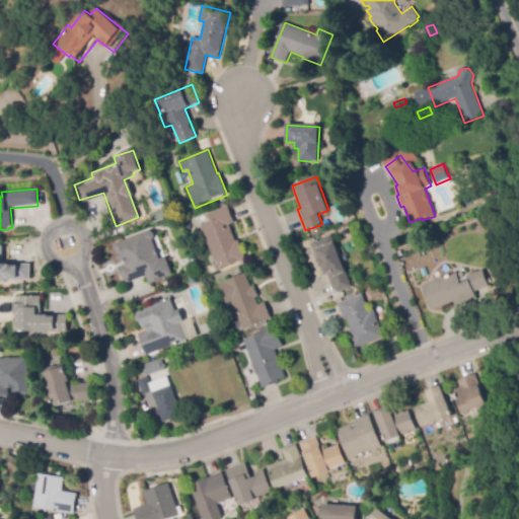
[(465,207),(463,199),(471,197),(473,206),(465,207)]
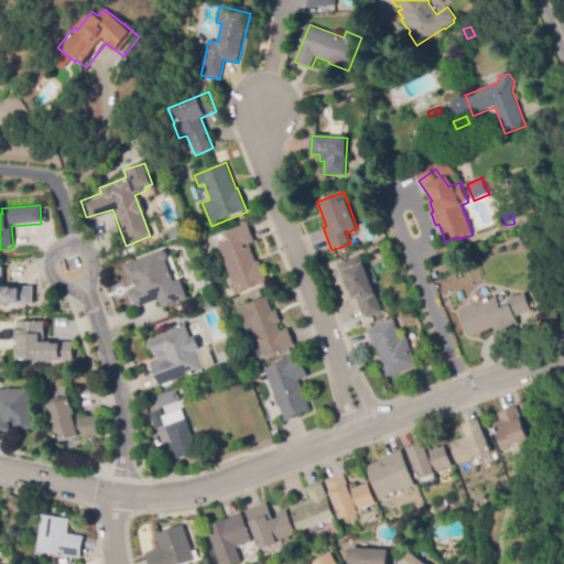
[(236,295),(232,284),(234,284),(218,246),(229,241),(226,232),(248,224),(255,241),(249,245),(257,263),(259,262),(268,282),(236,295)]
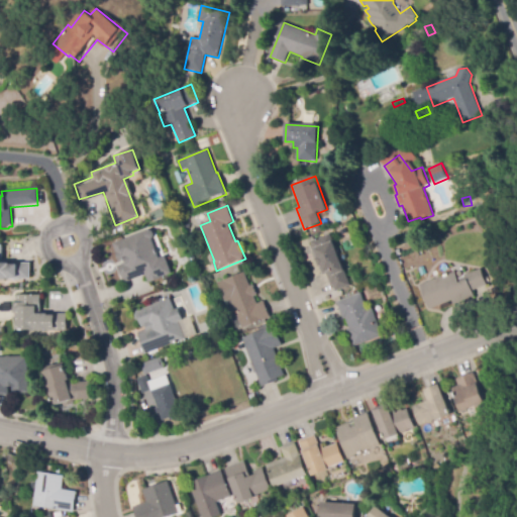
[(314,235),(311,229),(319,226),(322,232),(314,235)]
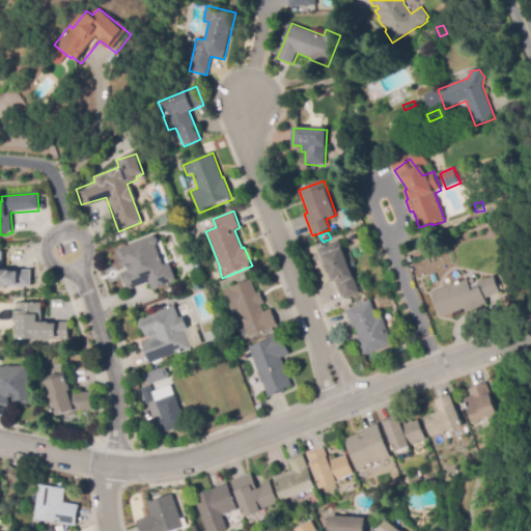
[(128,290),(121,274),(130,271),(128,266),(122,268),(116,250),(154,236),(157,238),(158,242),(156,246),(163,266),(170,263),(176,281),(165,285),(165,287),(157,290),(156,289),(154,290),(150,282),(128,290)]
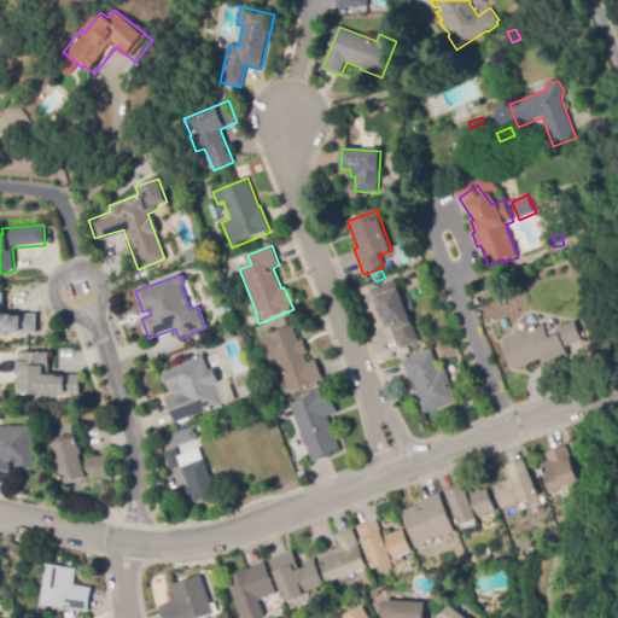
[(402,349),(398,340),(396,342),(390,327),(388,328),(379,309),(378,309),(372,293),(373,292),(372,290),(394,279),(413,325),(412,325),(419,342),(402,349)]
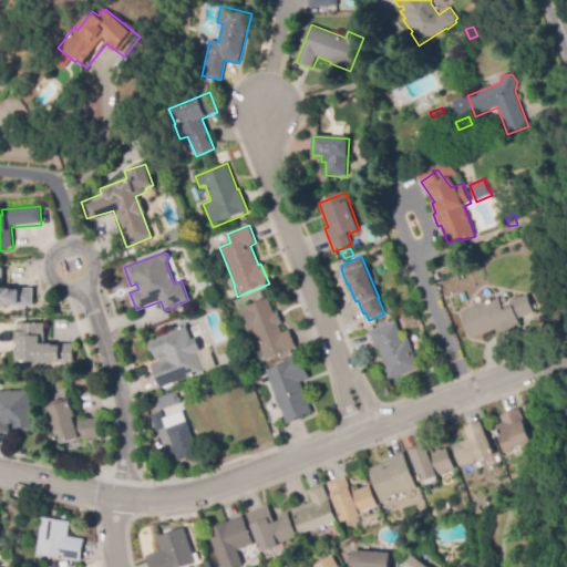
[(12,307),(12,305),(0,305),(0,269),(2,269),(2,289),(33,288),(34,306),(12,307)]
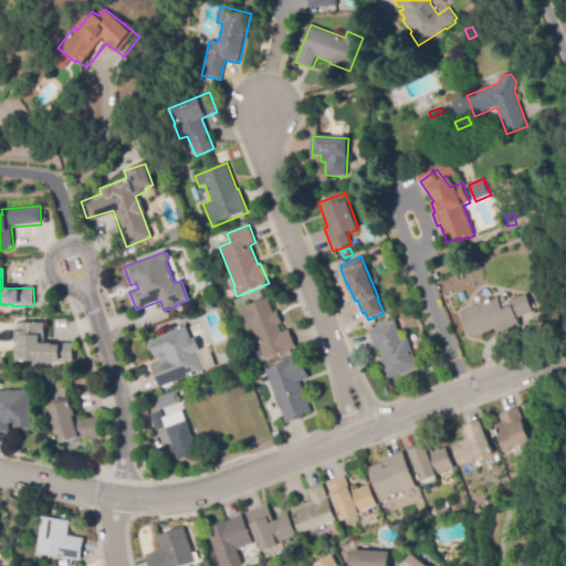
[(253,301),(251,295),(258,292),(260,297),(253,301)]
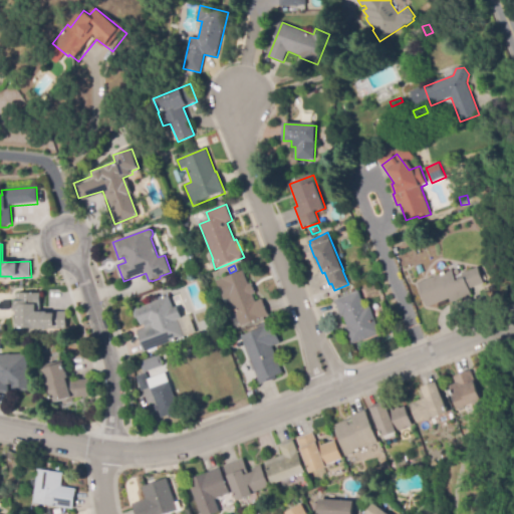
[(428,307),(419,283),(453,270),(455,275),(478,267),(485,284),(471,289),(473,295),(452,303),(450,299),(428,307)]
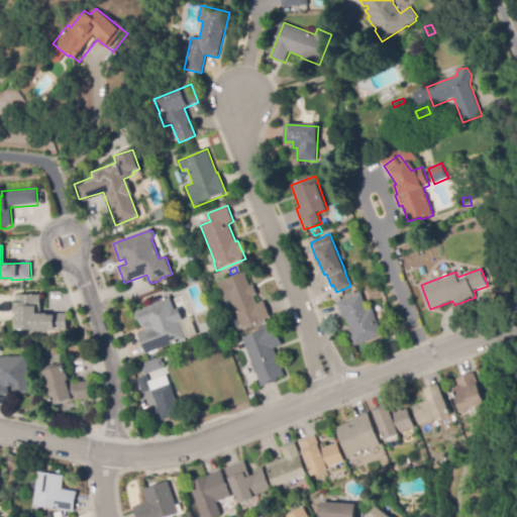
[(243,328),(231,300),(225,302),(218,283),(244,273),(250,286),(253,285),(257,295),(254,297),(257,304),(265,301),(271,318),(243,328)]
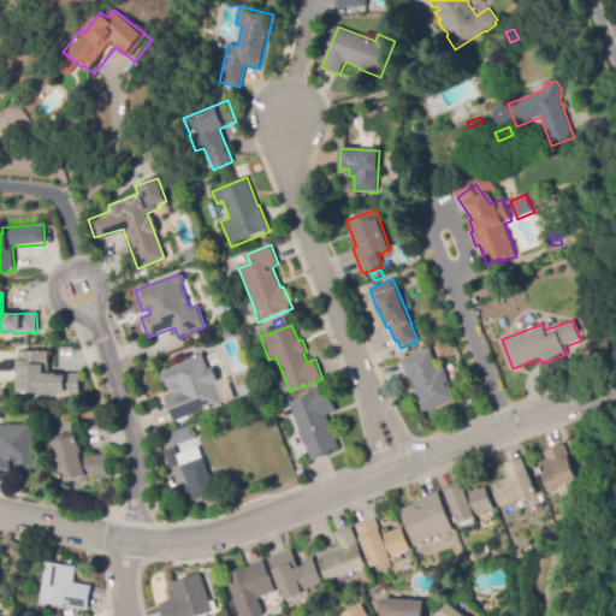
[(586,337),(584,331),(591,327),(594,333),(586,337)]
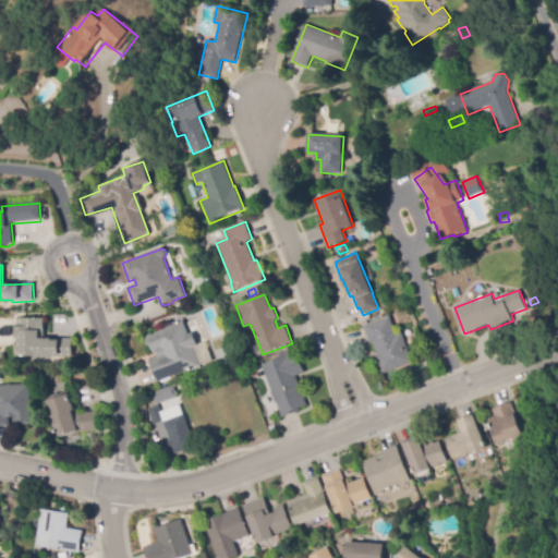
[(381,374),(375,355),(377,354),(374,343),(371,344),(364,326),(390,317),(397,336),(402,334),(412,364),(381,374)]
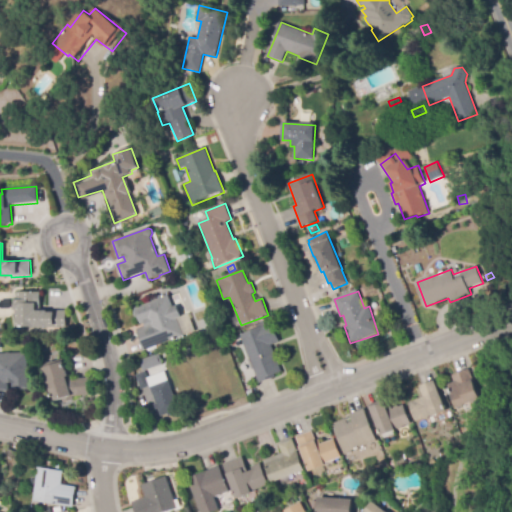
[(66,327),(18,326),(19,309),(16,309),(16,301),(19,301),(19,293),(40,293),(39,302),(45,303),(44,312),(66,313),(66,327)]
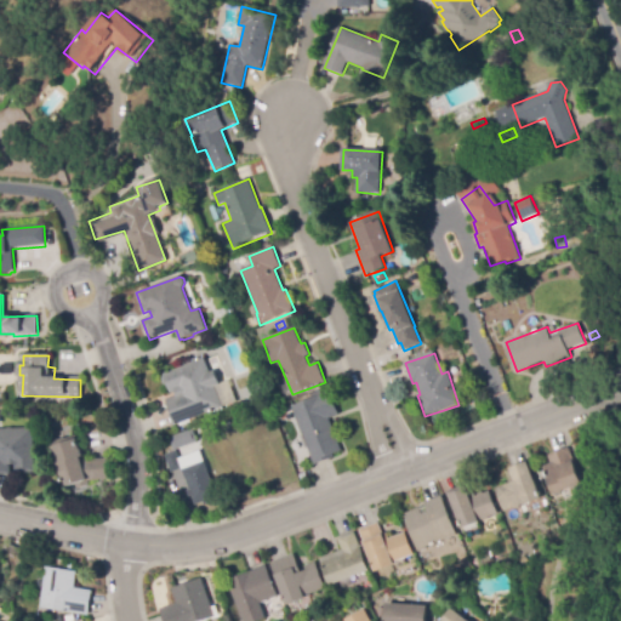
[(175,427),(167,409),(170,409),(166,400),(176,396),(175,392),(171,393),(167,386),(165,386),(161,375),(204,358),(210,372),(215,370),(221,385),(215,387),(223,408),(175,427)]
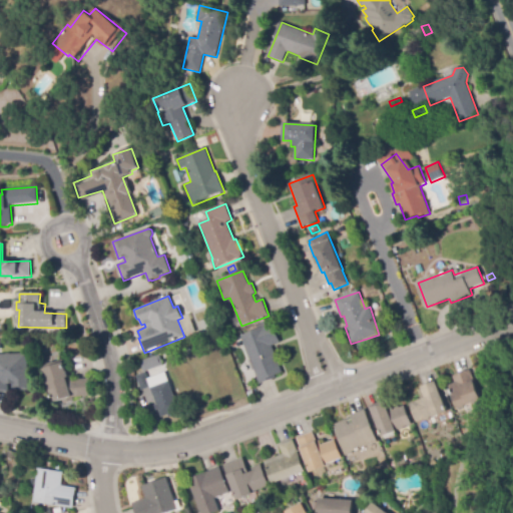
[(260,385),(240,336),(273,323),(281,343),(273,346),(283,373),(275,376),(276,378),(260,385)]
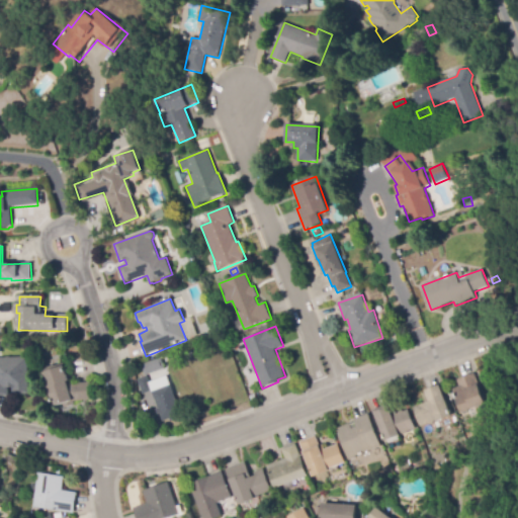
[(0,396),(0,357),(28,357),(29,395),(13,395),(13,390),(8,390),(8,396),(0,396)]
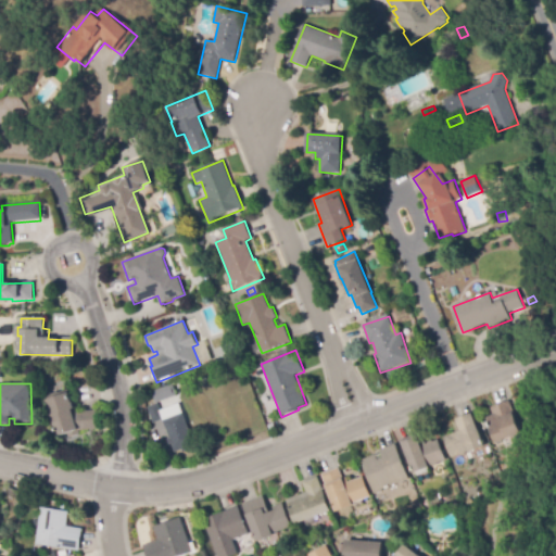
[(155,403),(152,391),(173,384),(177,396),(155,403)]
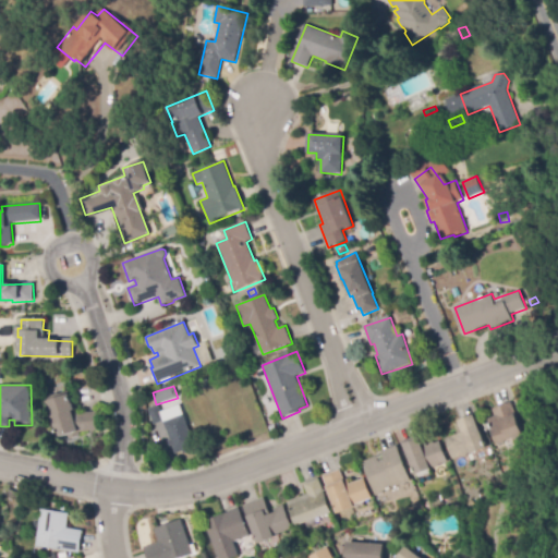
[(70,440),(68,435),(60,438),(47,398),(69,390),(75,410),(73,411),(76,414),(96,411),(98,431),(80,433),(81,437),(70,440)]
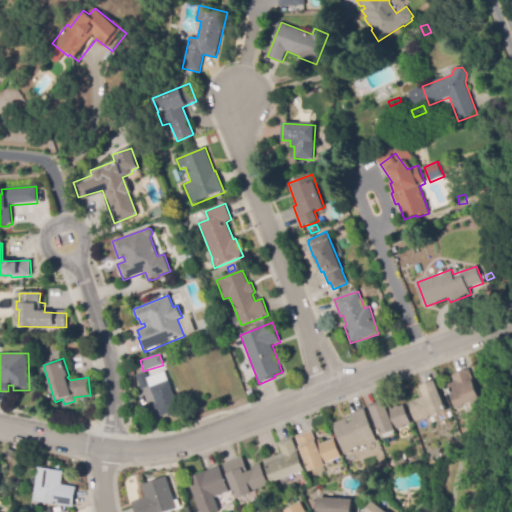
[(483,408),(468,413),(465,404),(454,408),(446,385),(455,381),(453,374),(469,369),(483,408)]
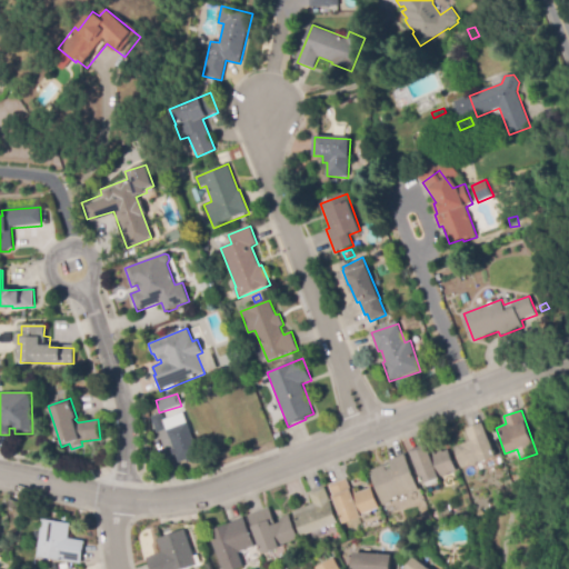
[(188,463),(187,460),(180,463),(176,455),(173,456),(172,450),(173,449),(166,430),(158,433),(151,417),(161,413),(163,420),(182,412),(199,456),(192,458),(193,461),(188,463)]
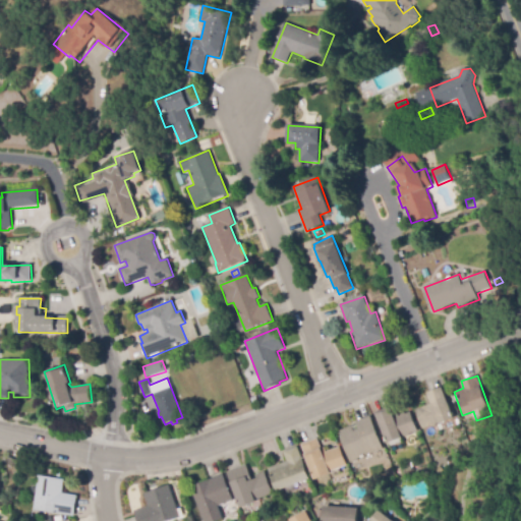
[(423,429),(417,410),(432,404),(428,393),(444,388),(455,418),(423,429)]
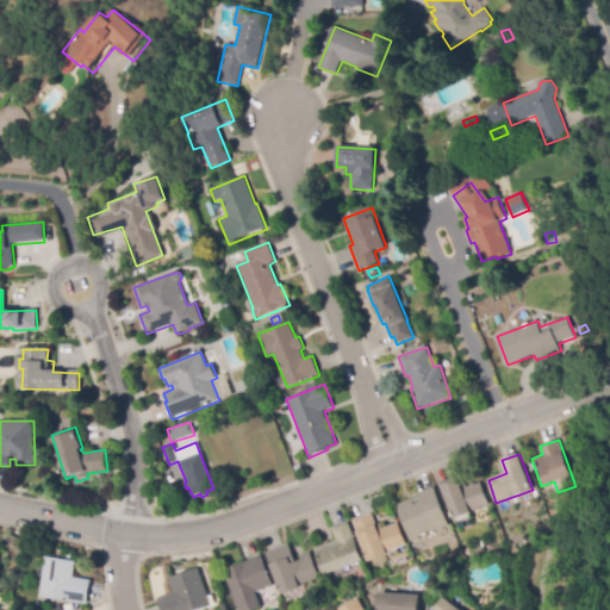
[(455,520),(441,484),(459,477),(462,486),(466,484),(468,487),(470,487),(470,485),(474,484),(477,485),(481,483),(491,505),(455,520)]
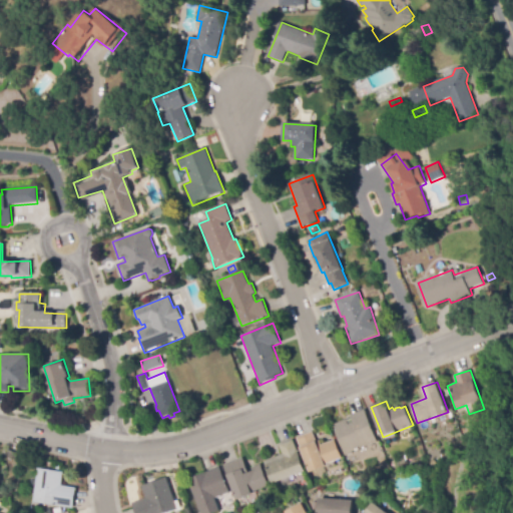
[(346,456),(334,425),(347,420),(349,425),(354,424),(351,415),(366,410),(378,442),(352,452),(353,454),(346,456)]
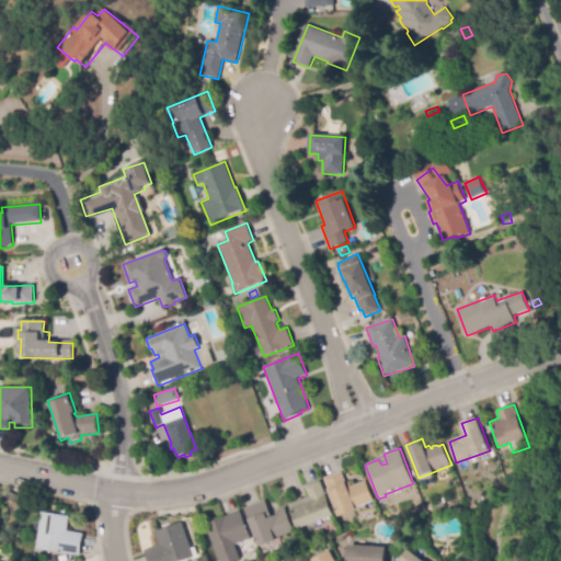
[(341,516),(329,491),(324,479),(341,472),(346,482),(350,481),(352,488),(366,481),(375,501),(341,516)]
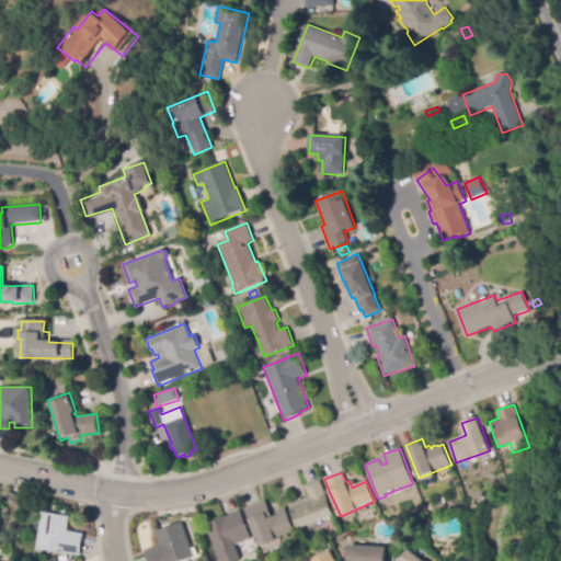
[(298,529),(289,505),(309,496),(306,487),(321,481),(334,516),(298,529)]
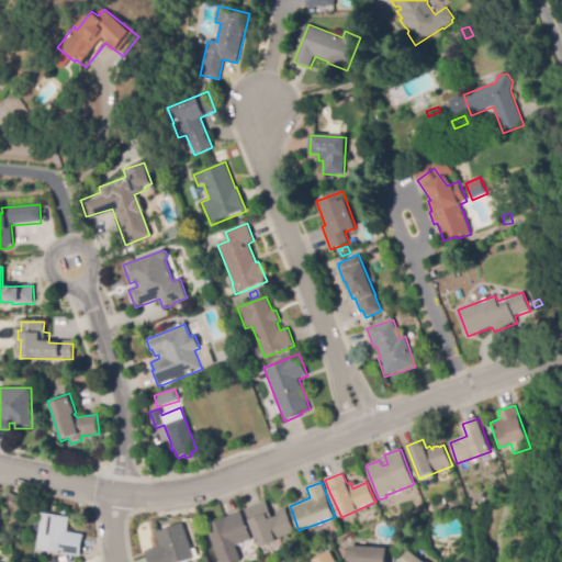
[(259,548),(245,510),(267,502),(273,518),(277,516),(276,513),(287,508),(295,534),(259,548)]
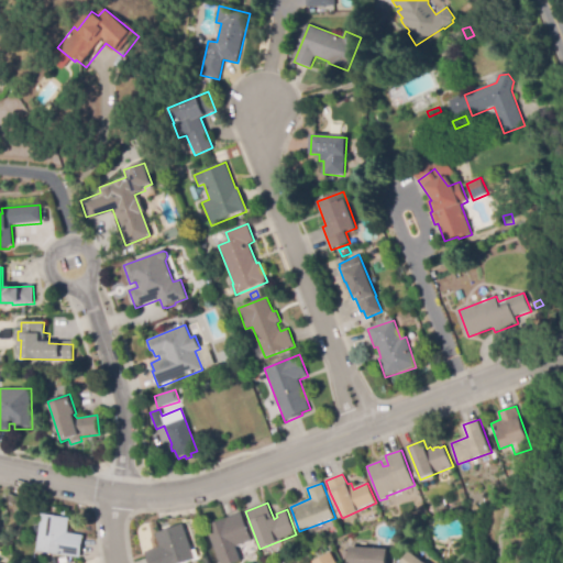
[(80,558),(36,551),(42,514),(70,518),(67,533),(84,536),(80,558)]
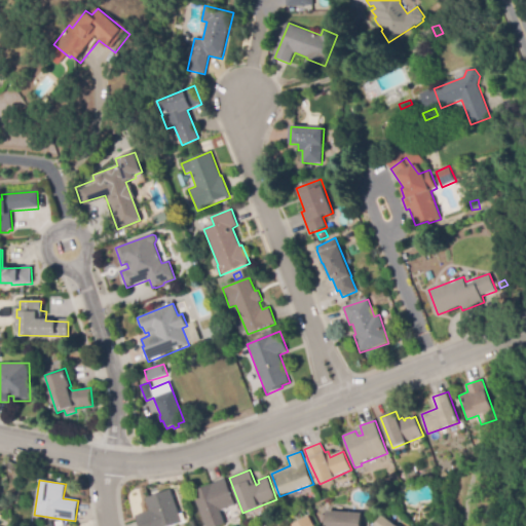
[(222,525),(204,525),(192,492),(226,480),(235,505),(221,511),(226,525),(222,525)]
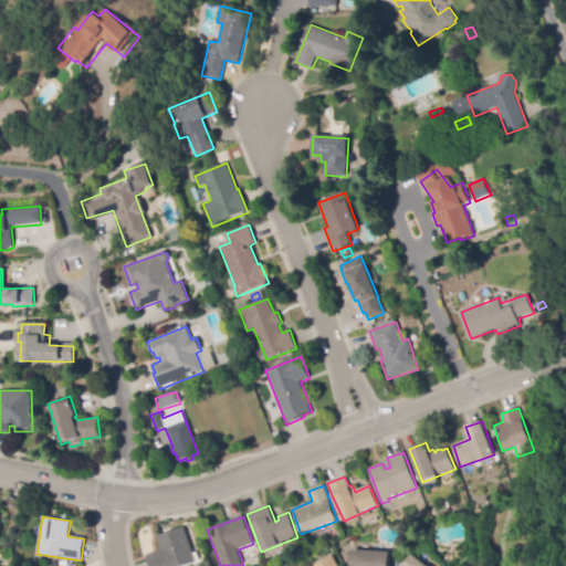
[(187,565),(149,565),(146,555),(161,549),(157,536),(184,526),(197,563),(187,565)]
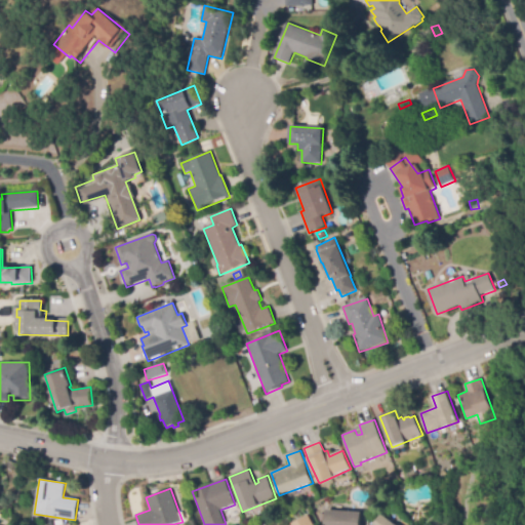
[(360,524),(325,524),(327,511),(362,513),(360,524)]
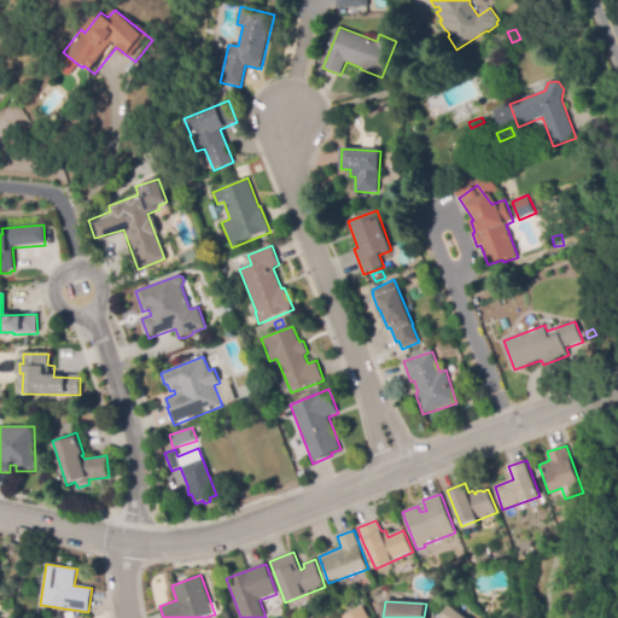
[(343,617),(362,606),(368,617),(343,617)]
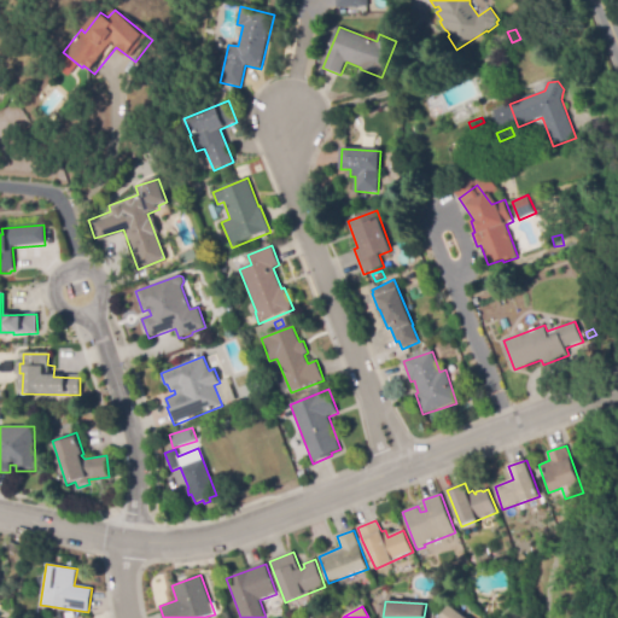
[(439,617),(450,606),(465,617),(439,617)]
